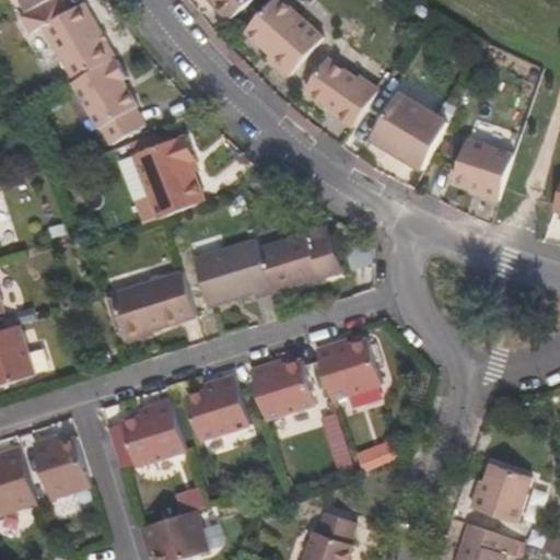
[(112,61),(116,58),(85,4),(71,12),(63,0),(51,0),(26,13),(18,18),(30,36),(43,28),(76,82),(112,61)]
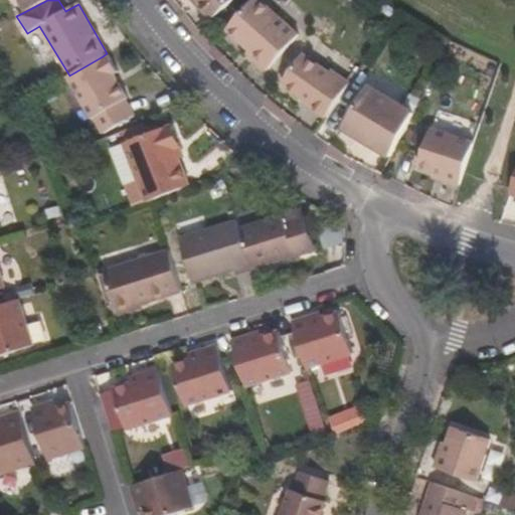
[(17,0),(24,12),(47,0),(17,0)]
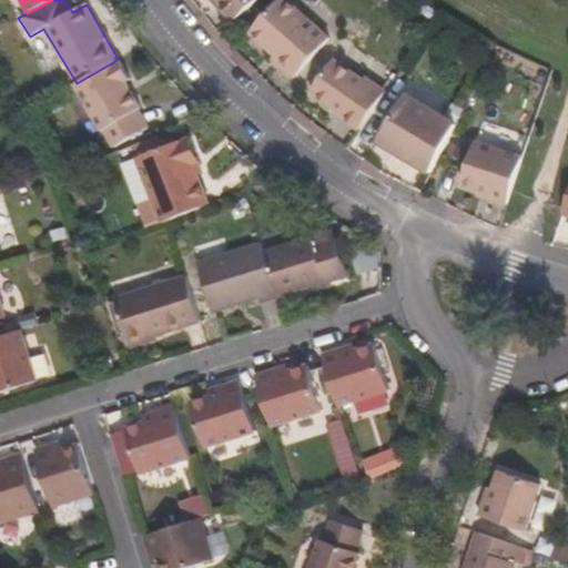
[(209,0),(229,21),(251,0),(209,0)]
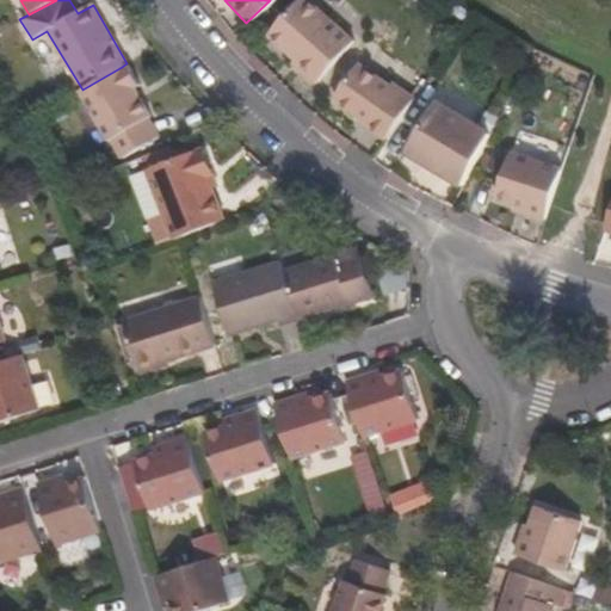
[(290,63),(313,85),(351,41),(303,0),(297,0),(266,36),(292,60),(290,63)]
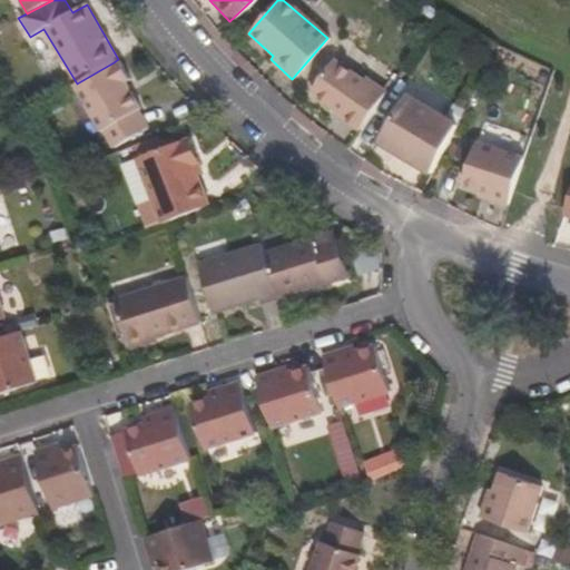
[(342,117),(357,129),(384,91),(363,76),(361,79),(334,59),(312,91),(344,115),(342,117)]
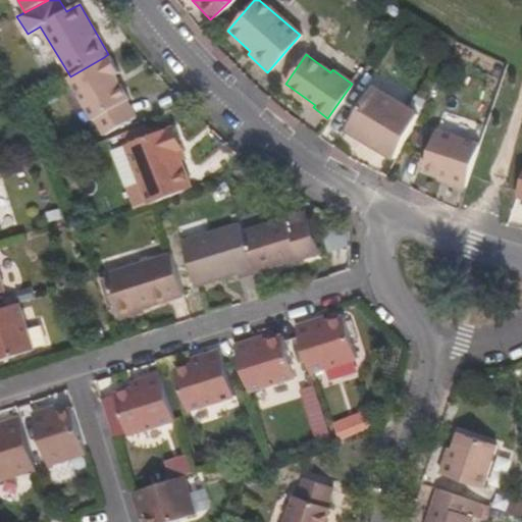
[(106,60),(104,57),(70,76),(67,79),(93,122),(128,102),(115,77),(119,75),(110,58),(106,60)]
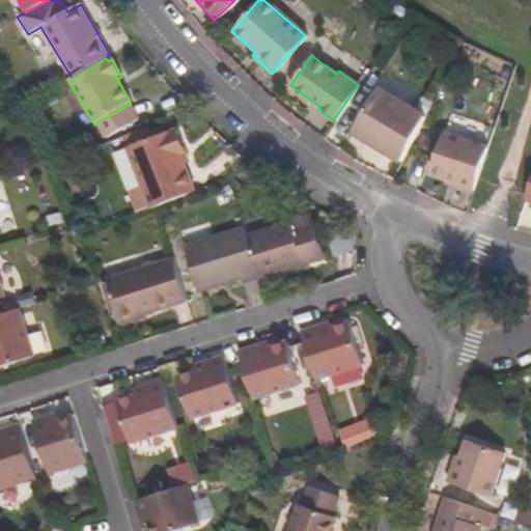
[(351,131),(399,160),(423,115),(376,87),(351,131)]
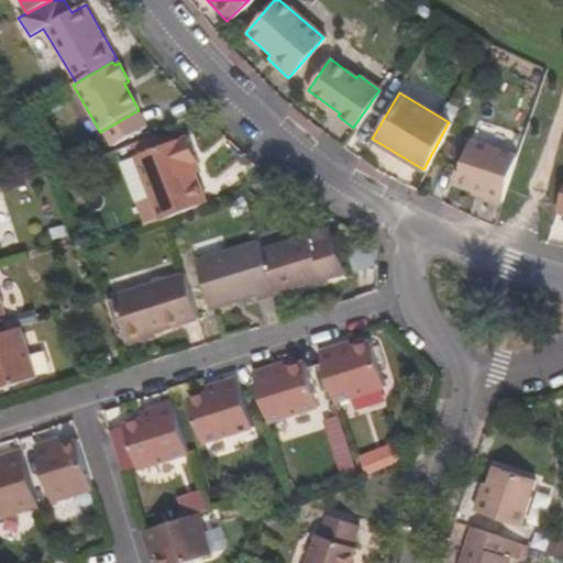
[(163,219),(168,218),(209,199),(196,169),(190,158),(196,156),(187,136),(183,139),(180,135),(174,139),(169,127),(131,143),(135,155),(163,219)]
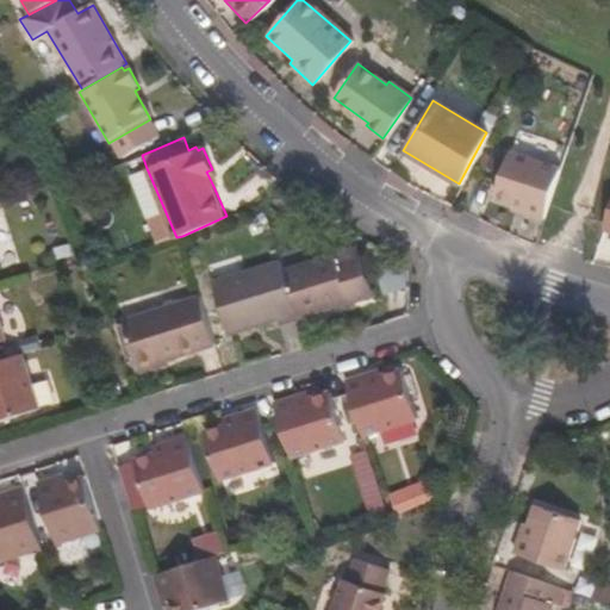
[(524,215),(542,219),(558,167),(508,151),(493,197),(514,203),(526,207),(524,215)]
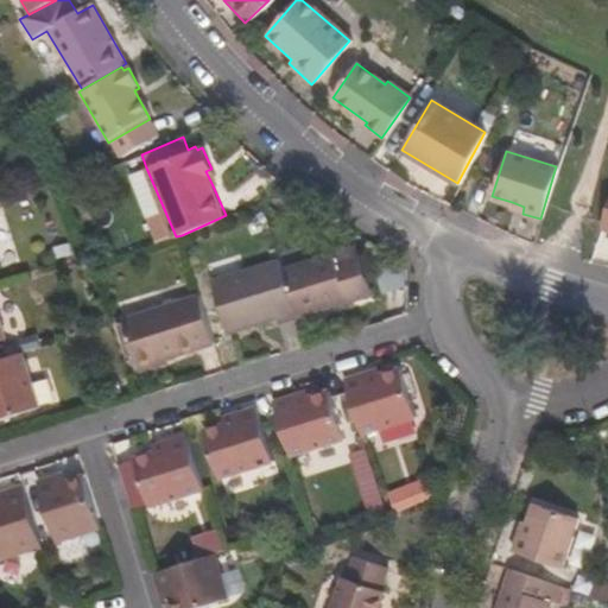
[(217,181),(211,169),(206,171),(211,183),(217,181)]
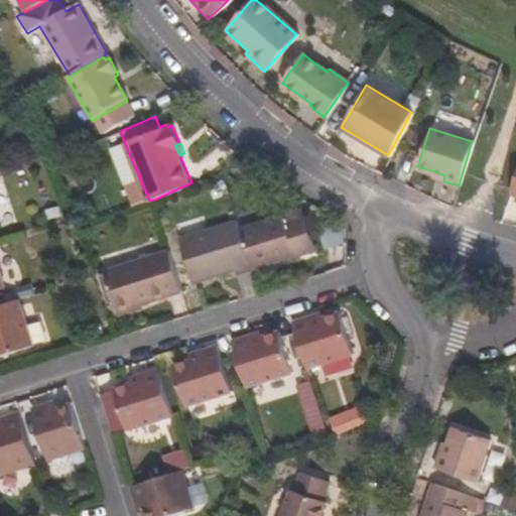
[(515,168),(507,195),(515,198),(515,168)]
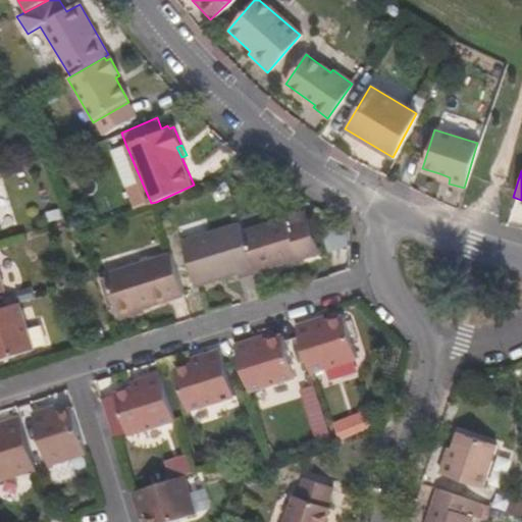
[(437,180),(449,184),(450,177),(439,173),(437,180)]
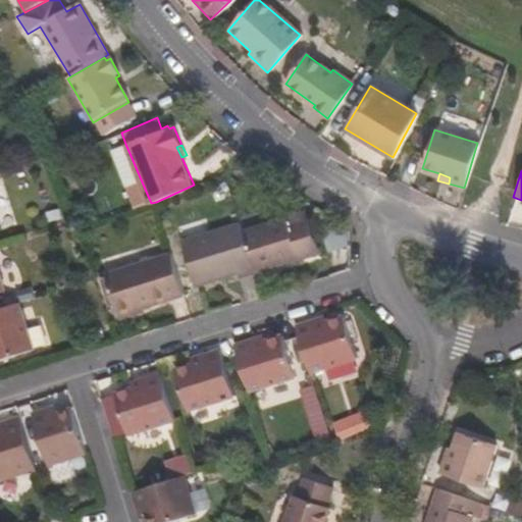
[(256,270),(279,263),(299,258),(317,252),(304,212),(286,217),(244,230),(256,270)]
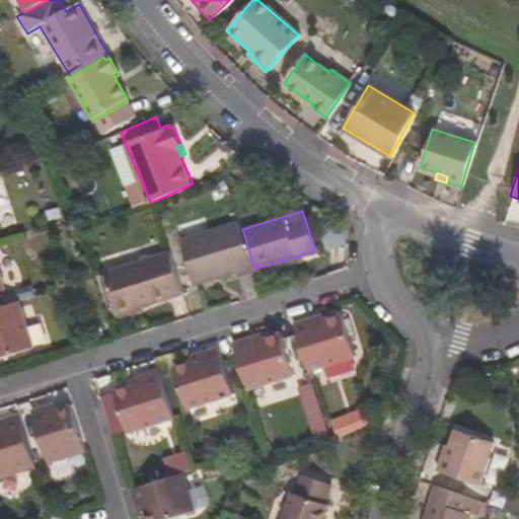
[(343,223),(336,220),(320,225),(326,245),(342,240),(343,223)]
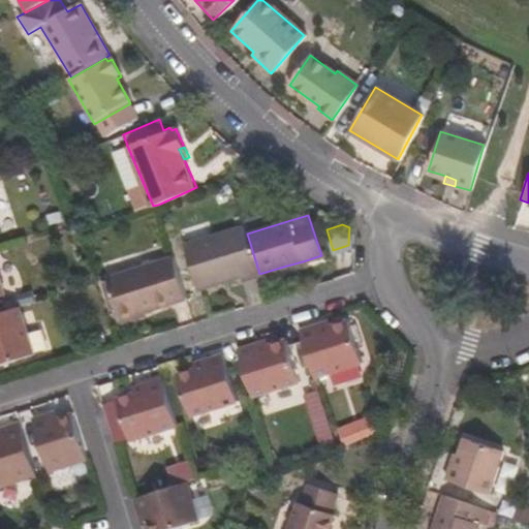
[(243,279),(259,274),(247,234),(243,225),(185,243),(199,287),(242,275),(243,279)]
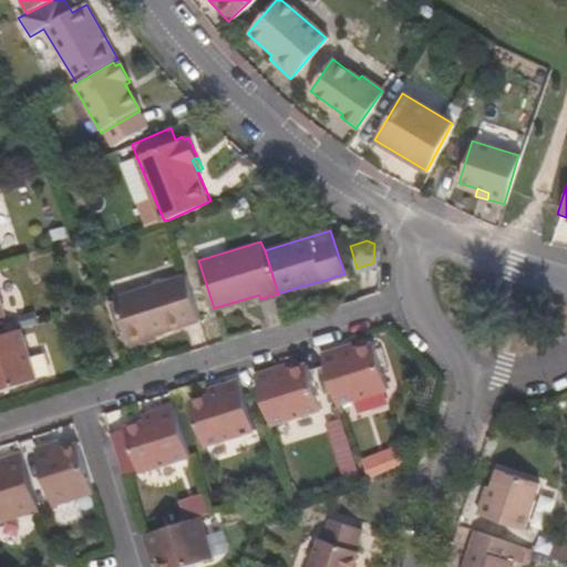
[(133,343),(203,321),(188,276),(119,298),(119,300),(129,332),(133,343)]
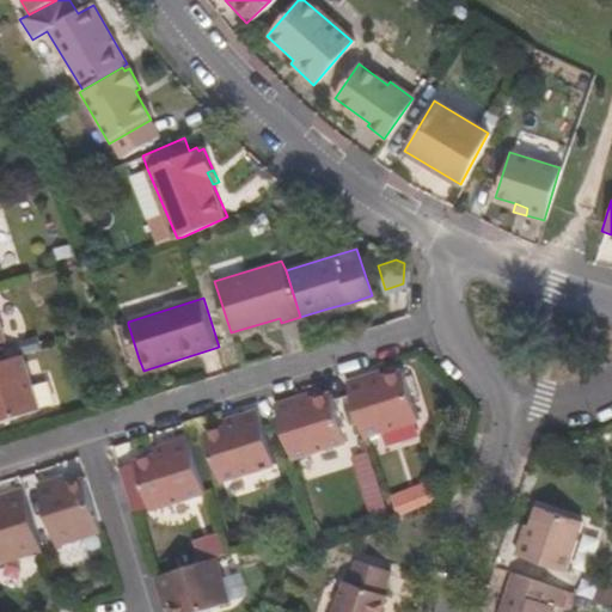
[(133,362),(139,359),(128,324),(123,328),(133,362)]
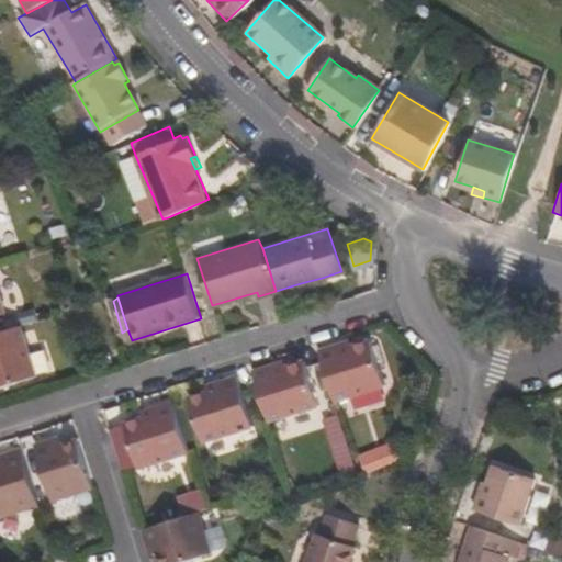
[(0,389),(37,378),(21,328),(0,334),(0,389)]
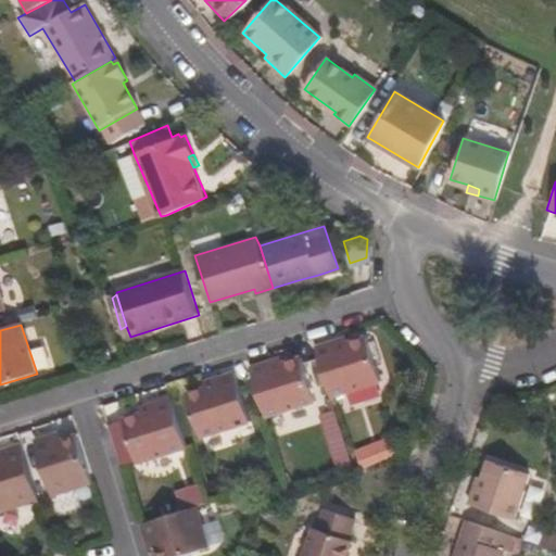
[(315,356),(329,397),(378,380),(364,338),(348,344),(315,356)]
